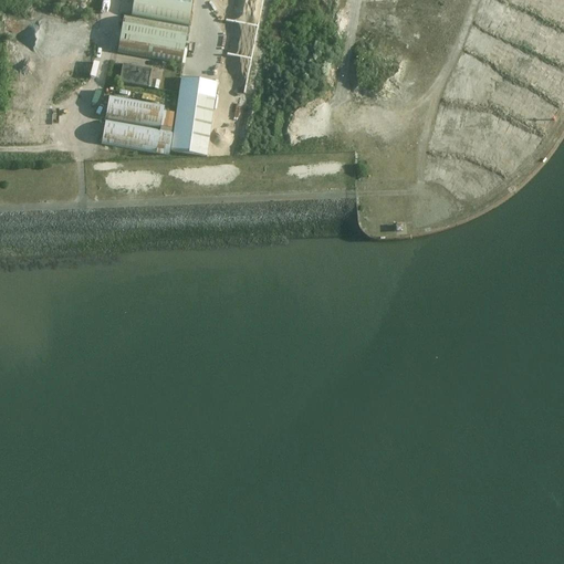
[(129,0),(127,12),(189,24),(194,0),(129,0)]
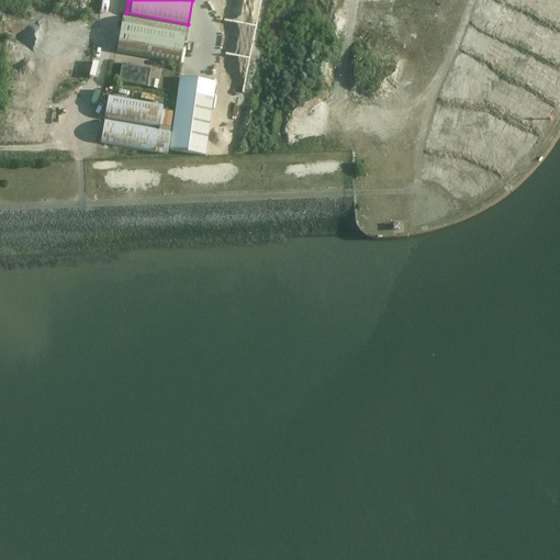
[(190,25),(123,14),(116,48),(183,60),(190,25)]
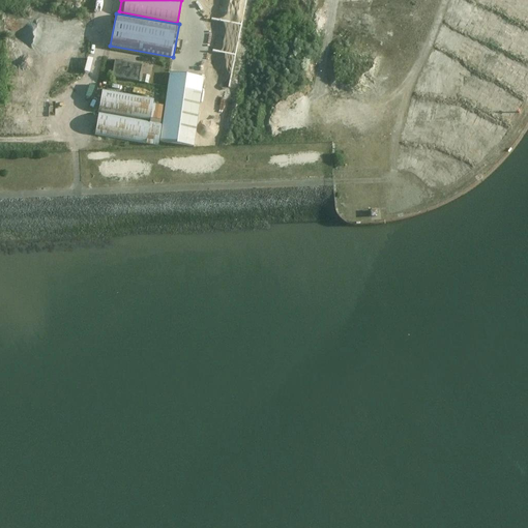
[(140,62),(112,58),(110,74),(138,79),(140,62)]
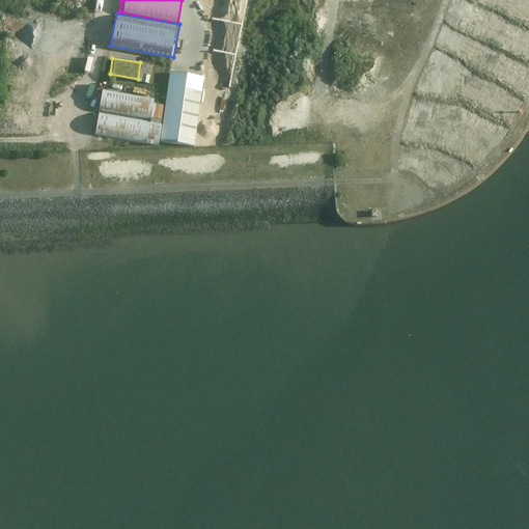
[(148,75),(141,73),(139,80),(146,82),(148,75)]
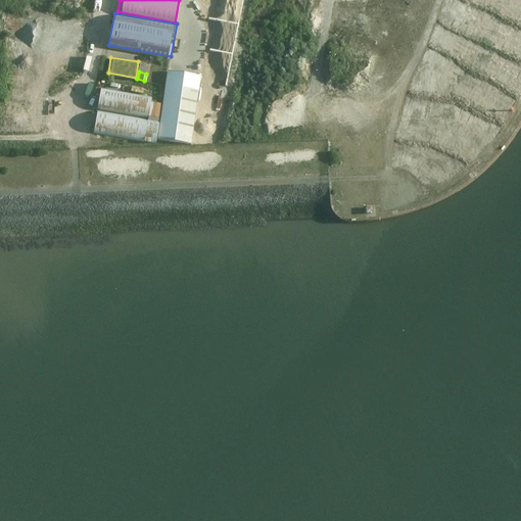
[(200,87),(167,82),(159,139),(193,143),(200,87)]
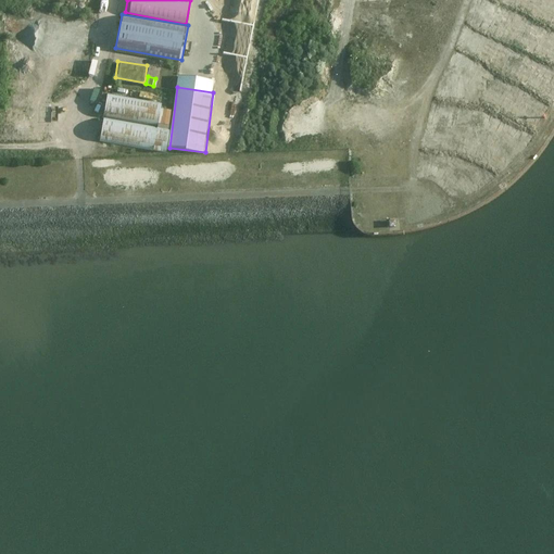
[(161,102),(105,92),(102,114),(156,124),(160,108),(161,102)]
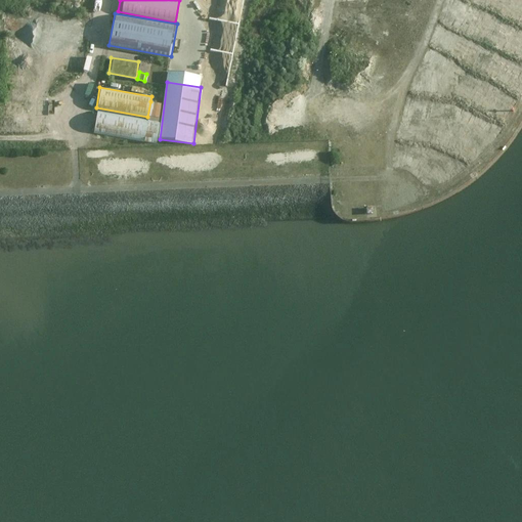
[(63,99),(76,92),(73,88),(61,95),(63,99)]
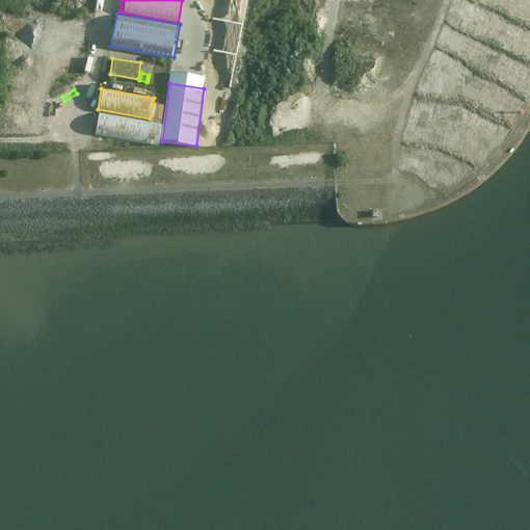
[(152,121),(97,111),(94,133),(159,143),(163,121),(161,120),(163,104),(153,103),(150,118),(152,120),(152,121)]
